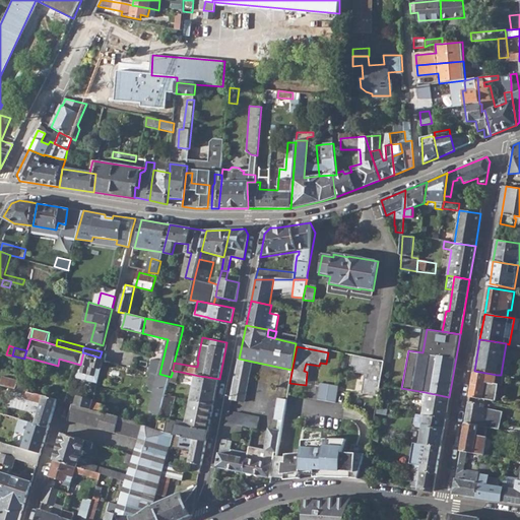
[(74,376),(98,383),(103,362),(104,359),(100,358),(83,352),(80,365),(74,376)]
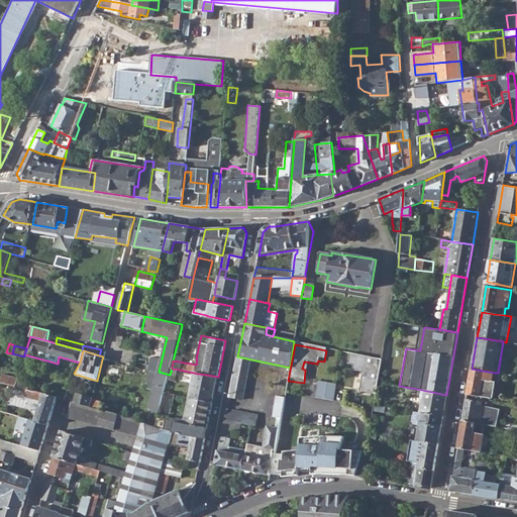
[(12,369),(20,371),(24,356),(16,354),(12,369)]
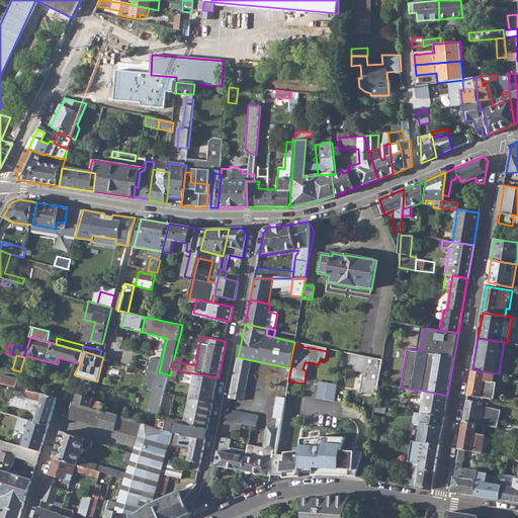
[(248,379),(252,360),(238,357),(234,376),(248,379)]
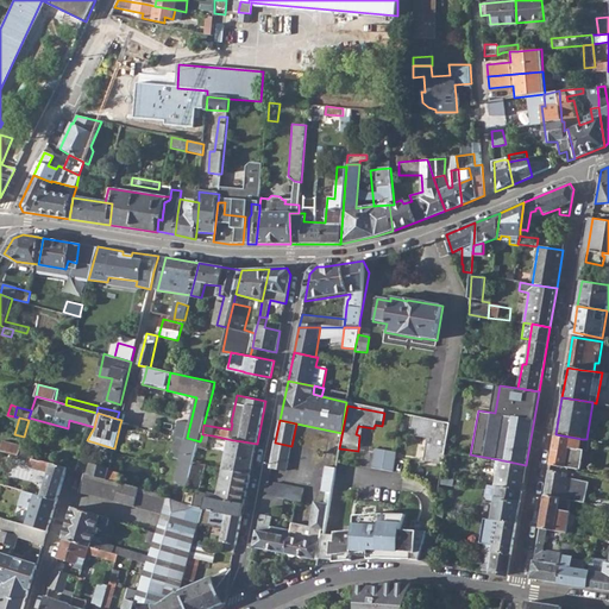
[(449,427),(412,420),(409,433),(416,434),(416,441),(426,443),(422,465),(441,470),(449,427)]
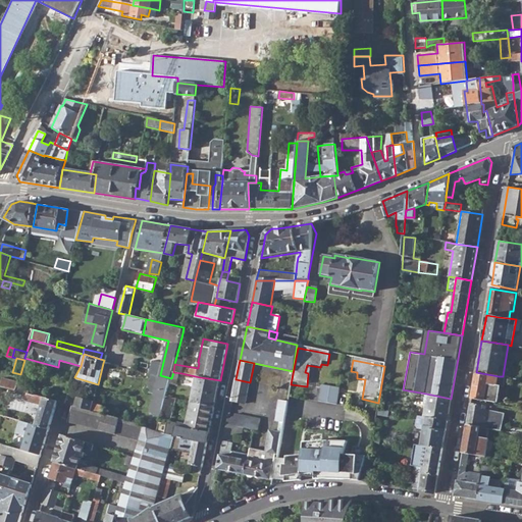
[(166,397),(175,399),(181,373),(173,372),(171,378),(166,397)]
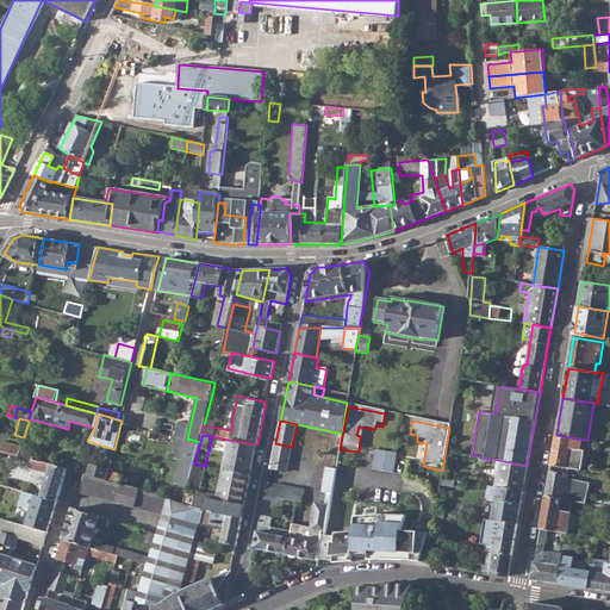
[(583,440),(556,435),(552,465),(583,471),(586,450),(582,450),(583,440)]
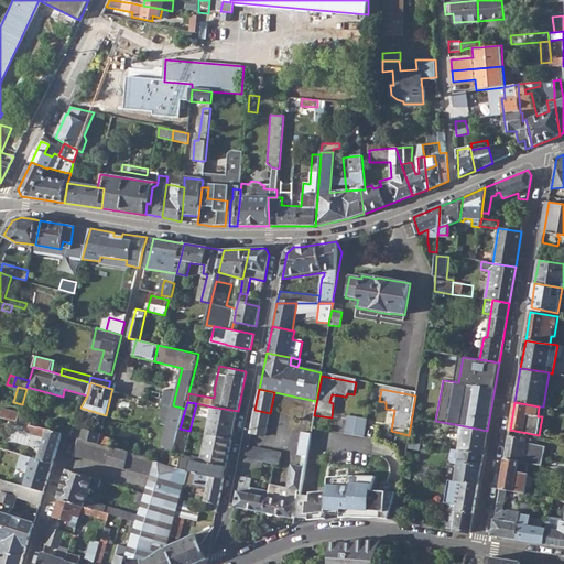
[(167,448),(175,451),(180,429),(185,409),(173,405),(171,415),(162,413),(160,424),(167,426),(163,443),(167,448)]
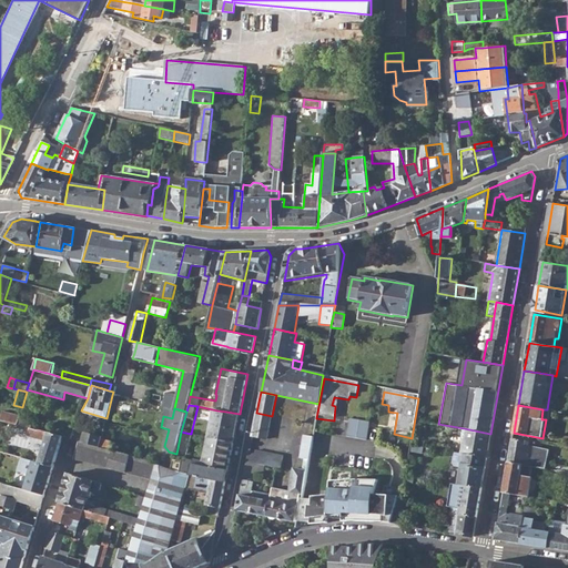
[(212,438),(233,443),(240,414),(226,412),(217,411),(212,438)]
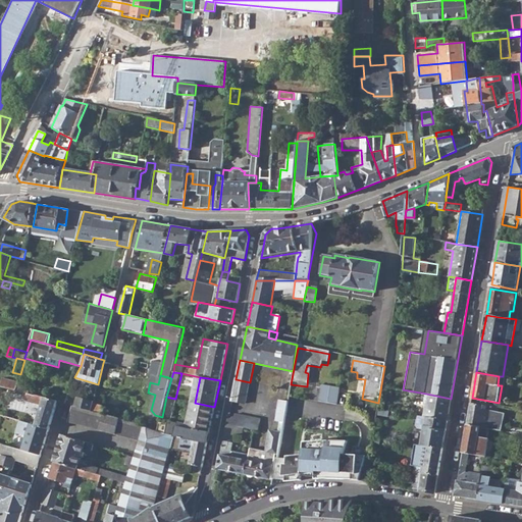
[(0,385),(15,389),(17,382),(3,378),(0,385)]
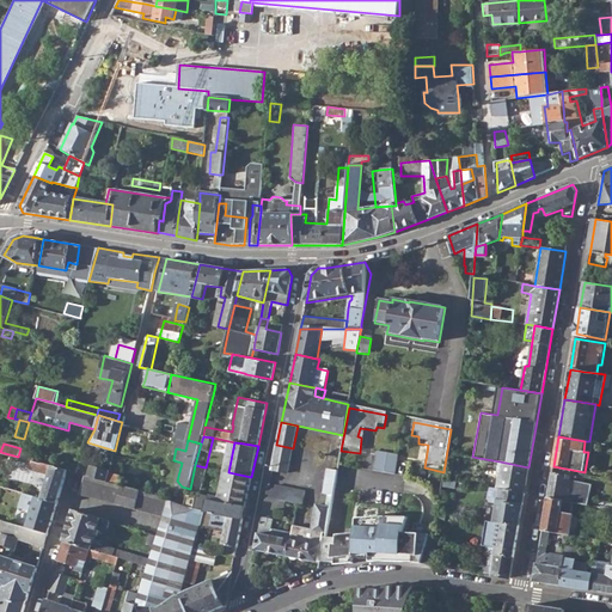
[(276,445),(271,469),(288,472),(293,448),(276,445)]
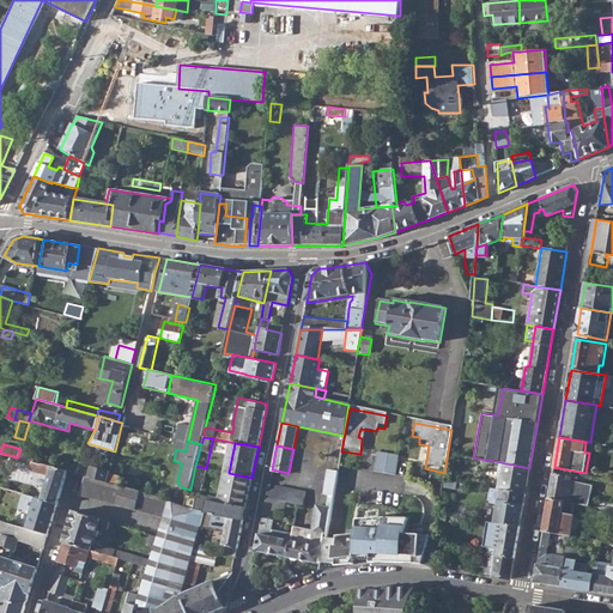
[(18,457),(34,462),(36,453),(20,449),(18,457)]
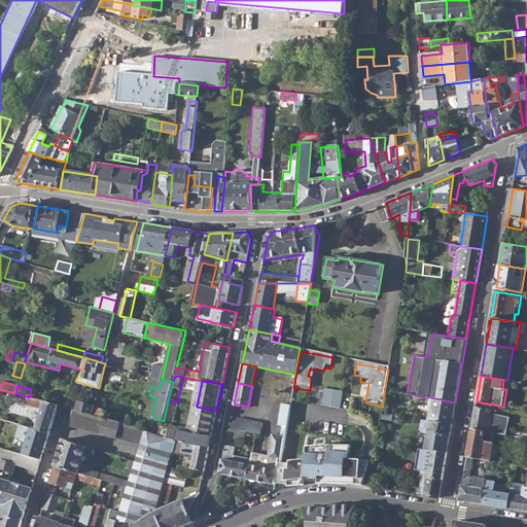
[(343,407),(344,389),(325,388),(323,405),(343,407)]
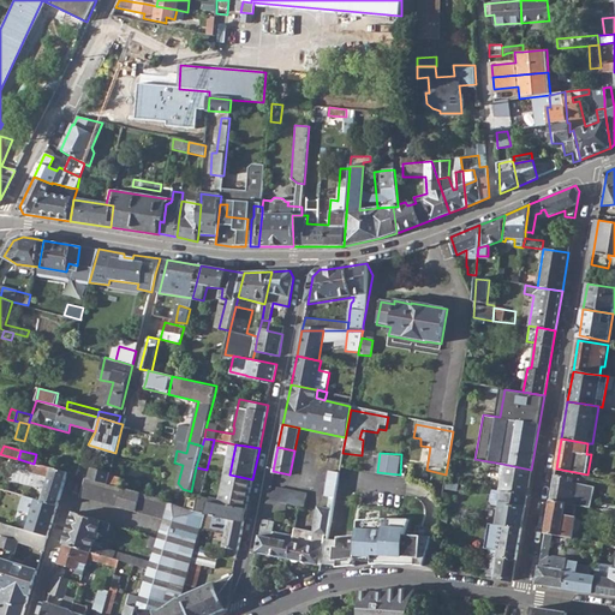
[(503,490),(526,495),(531,470),(502,464),(501,473),(505,475),(505,477),(502,478),(501,490),(503,490)]
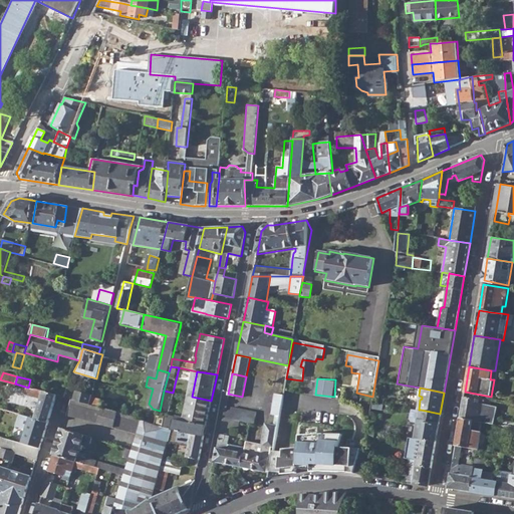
[(39,419),(49,422),(57,396),(38,391),(36,398),(44,400),(39,419)]
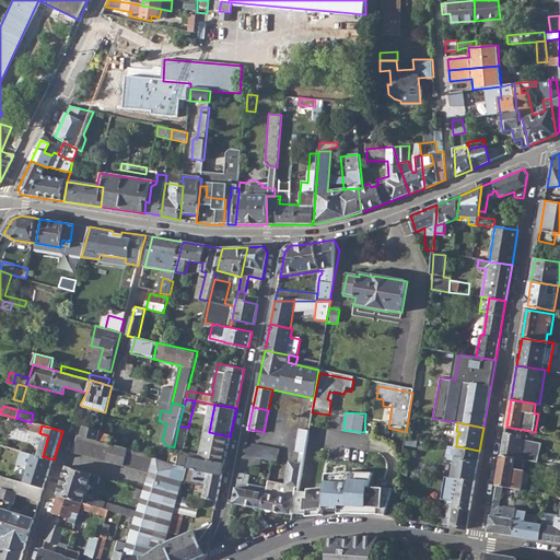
[(185,455),(185,453),(190,429),(188,428),(178,426),(174,447),(173,452),(179,454),(185,455)]
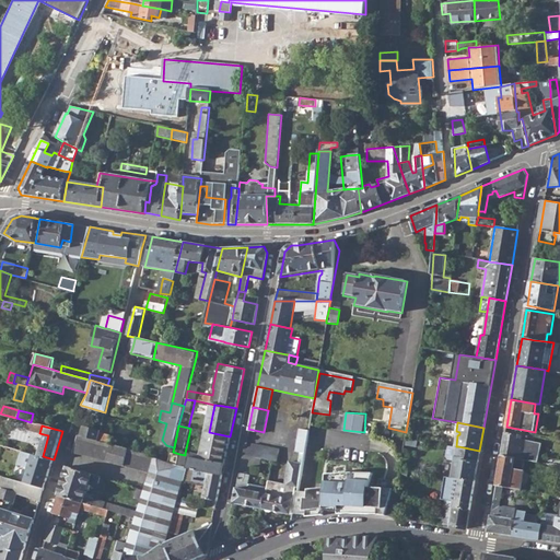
[(80,435),(98,441),(101,431),(86,427),(81,430),(80,435)]
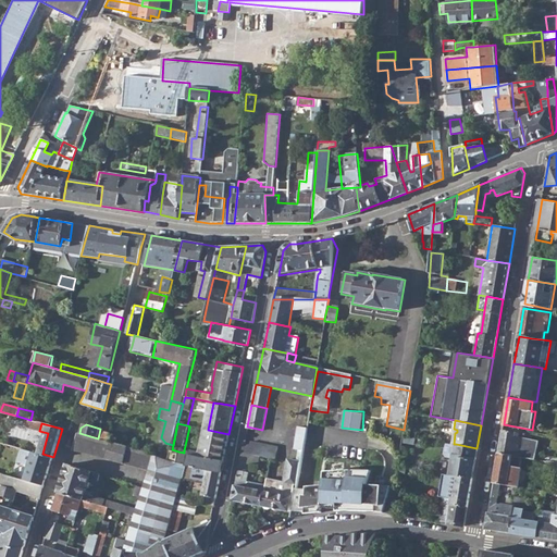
[(298,449),(302,450),(307,428),(299,426),(295,448),(298,449)]
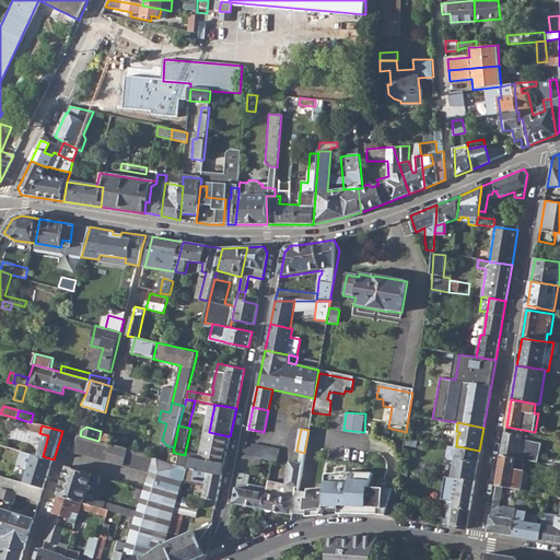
[(203,456),(200,455),(200,458),(224,464),(230,436),(209,432),(203,456)]
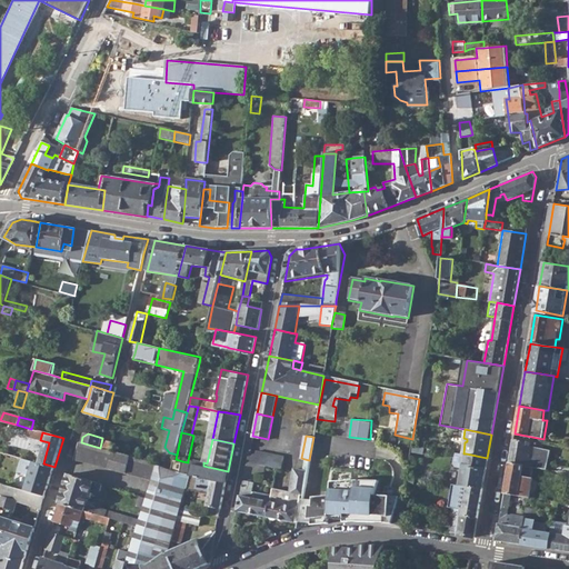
[(532,471),(537,456),(538,456),(539,451),(536,451),(537,448),(527,447),(528,442),(513,440),(509,467),(532,471)]
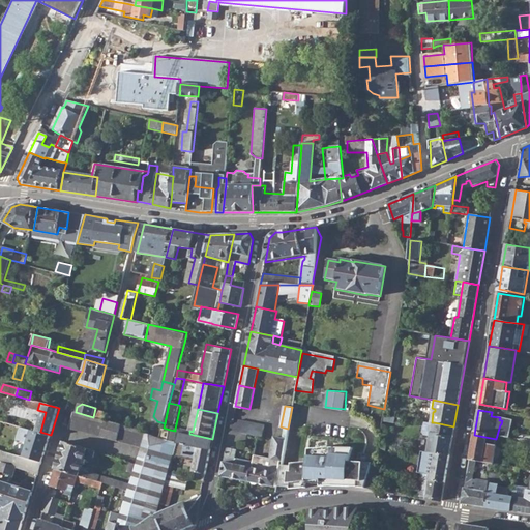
[(69,427),(142,446),(146,434),(146,432),(93,417),(76,412),(75,412),(69,427)]
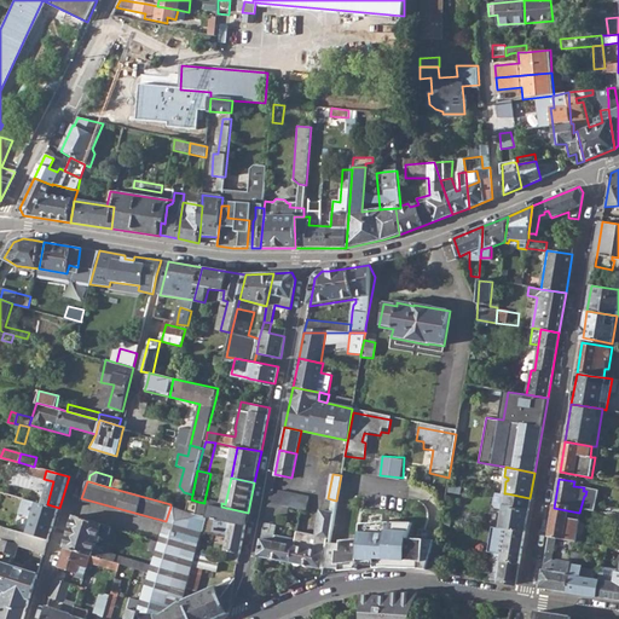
[(446,493),(456,496),(457,486),(447,484),(446,493)]
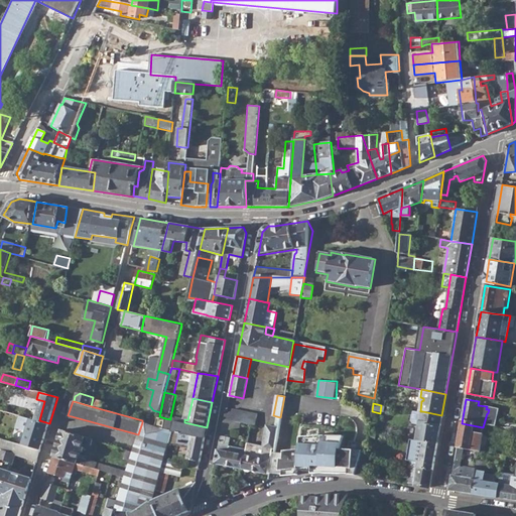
[(241,422),(252,424),(255,425),(257,414),(233,409),(232,413),(231,420),(232,420),(241,422)]
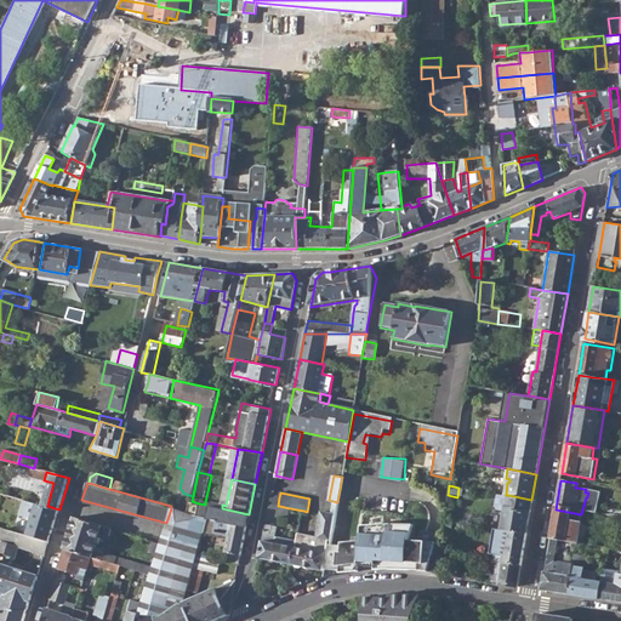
[(502,529),(527,534),(531,500),(508,495),(507,497),(496,495),(493,506),(497,511),(505,511),(502,529)]
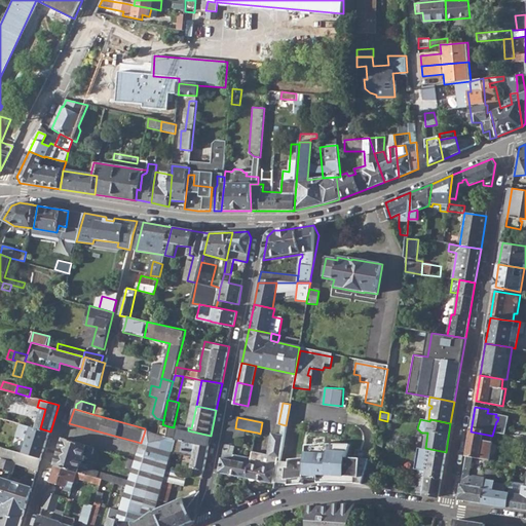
[(5,447),(42,458),(50,431),(40,428),(29,425),(26,436),(34,438),(31,448),(7,441),(5,447)]
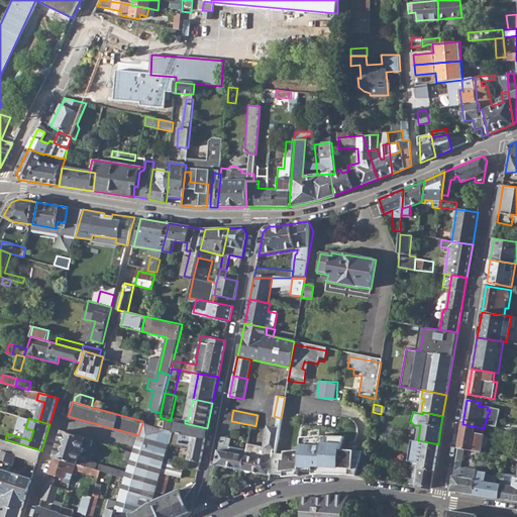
[(166,419),(164,430),(173,431),(175,432),(205,438),(207,428),(185,423),(185,420),(177,419),(171,418),(171,420),(166,419)]
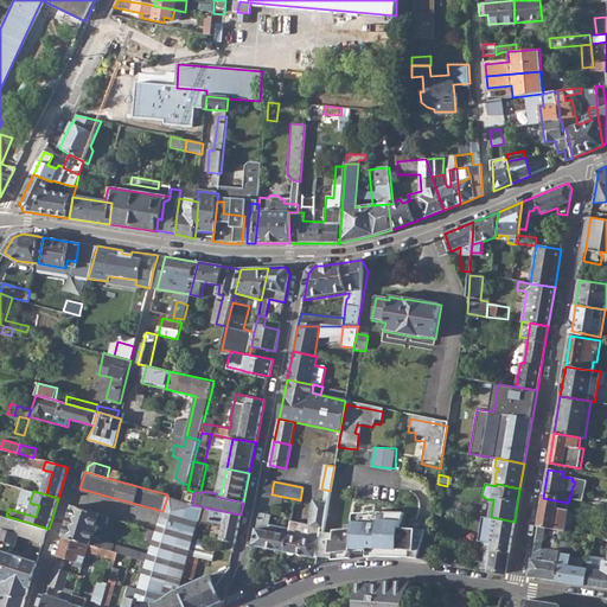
[(286,551),(288,536),(268,531),(269,524),(272,516),(268,516),(270,506),(280,508),(283,497),(273,494),(272,494),(264,492),(254,544),(286,551)]
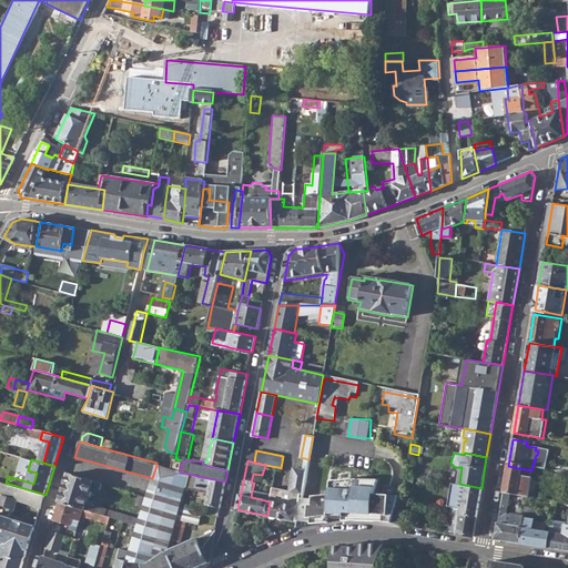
[(152,478),(130,551),(144,563),(169,553),(181,508),(185,489),(190,474),(180,473),(172,470),(172,469),(156,465),(152,478)]
